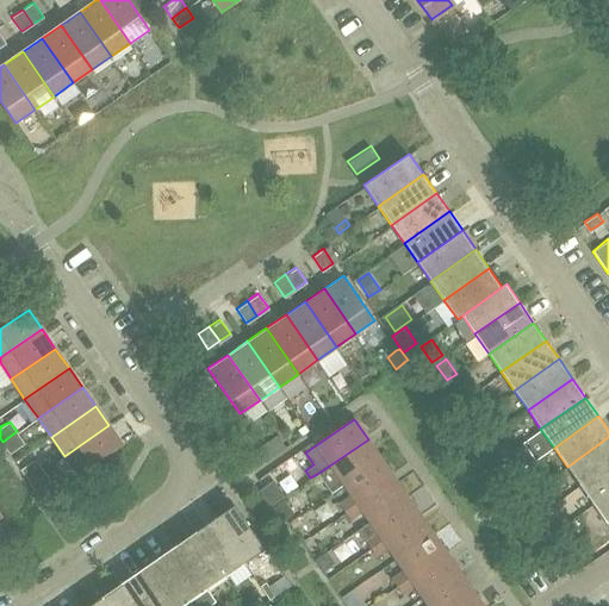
[(304,424),(297,429),(302,435),(309,430),(304,424)]
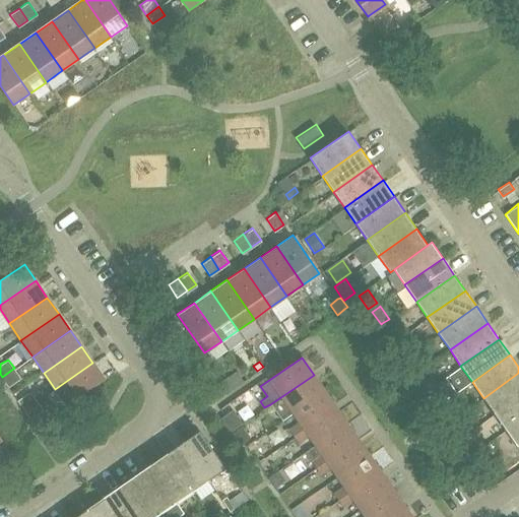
[(92,363),(55,389),(66,405),(104,379),(92,363)]
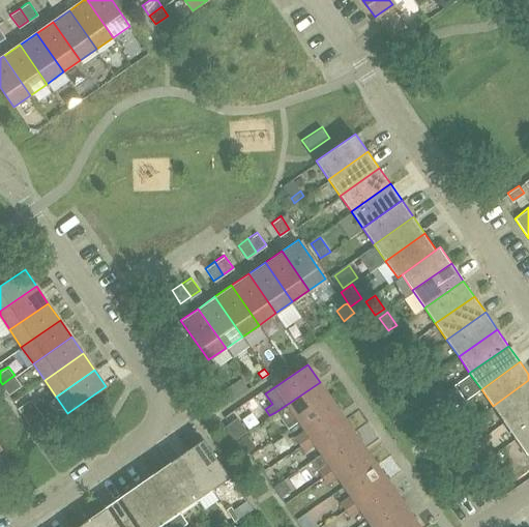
[(21,384),(15,375),(2,384),(8,393),(21,384)]
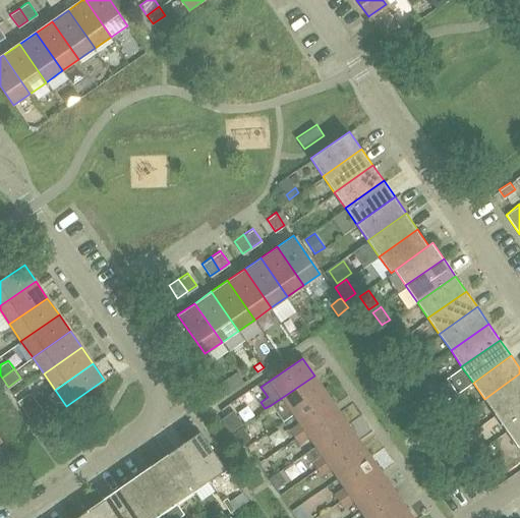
[(428,368),(419,375),(426,386),(436,380),(428,368)]
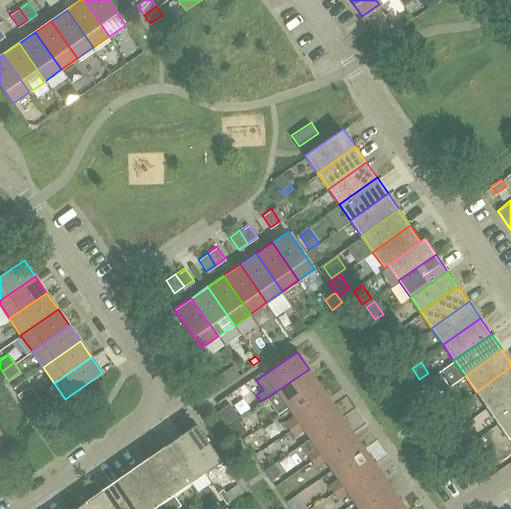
[(510,367),(476,392),(486,407),(510,389),(510,367)]
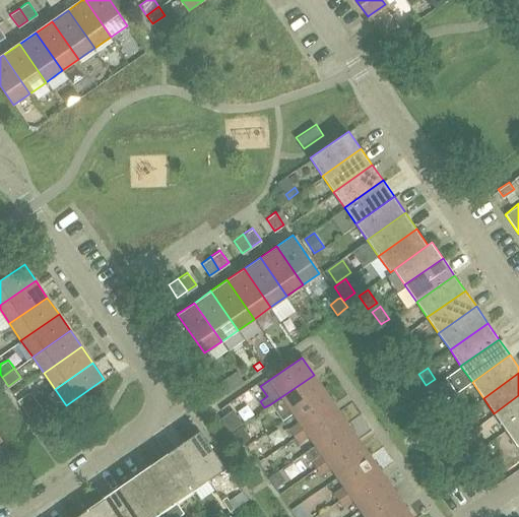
[(325,391),(314,375),(270,404),(281,421),(295,412),(325,391)]
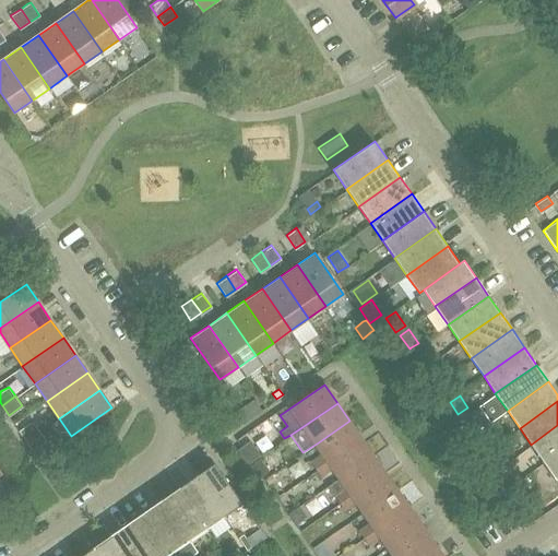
[(20,430),(26,440),(39,430),(33,421),(20,430)]
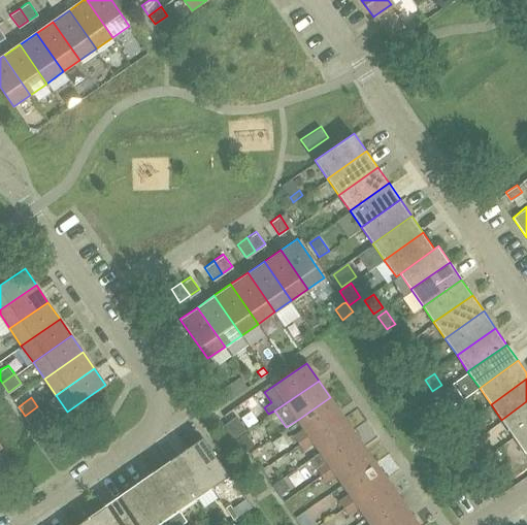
[(341,414),(330,397),(299,419),(306,429),(293,438),(297,444),(341,414)]
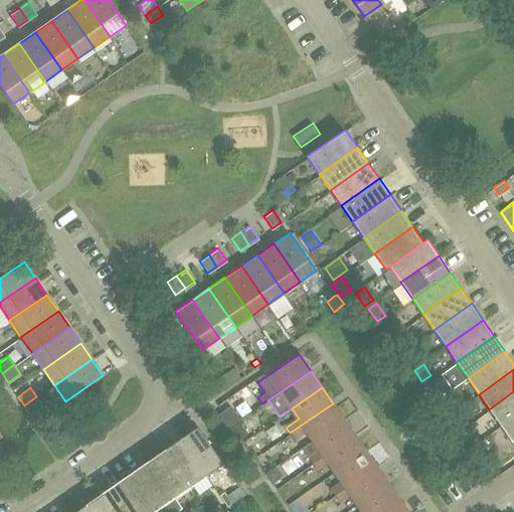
[(513,391),(489,409),(500,425),(513,415),(513,391)]
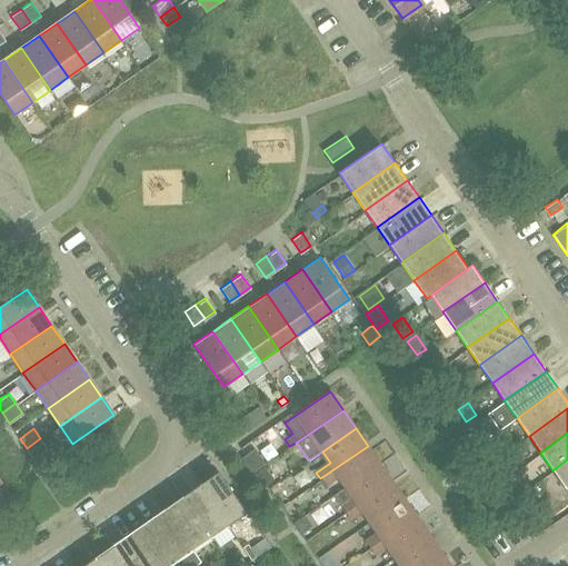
[(48,448),(40,438),(27,448),(33,458),(48,448)]
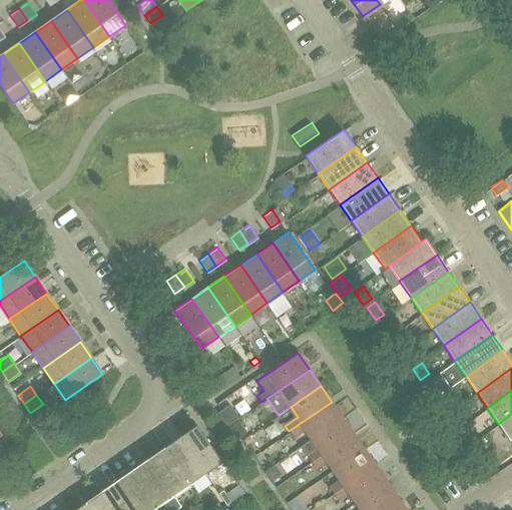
[(313,438),(343,418),(332,402),(289,431),(293,437),(306,428),(313,438)]
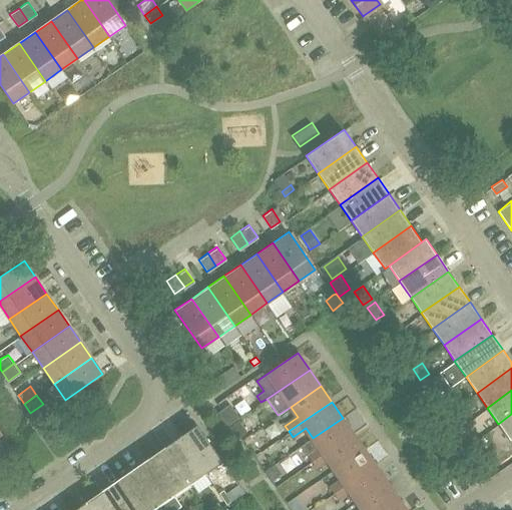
[(229,404),(217,412),(226,425),(238,417),(229,404)]
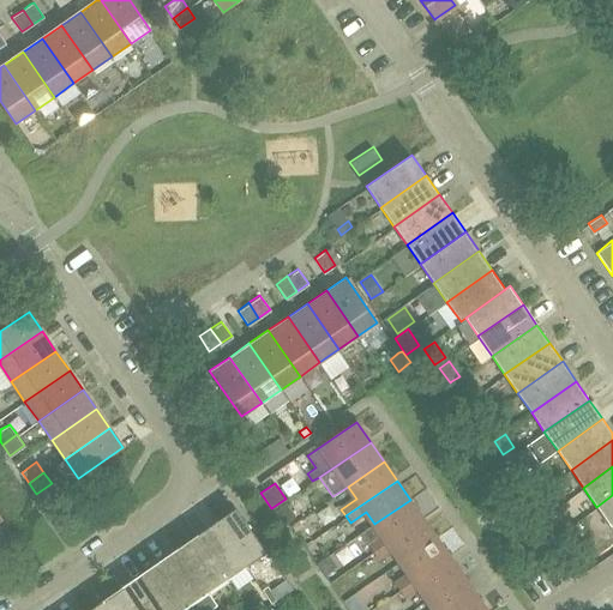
[(611,527),(612,525),(612,495),(596,507),(611,527)]
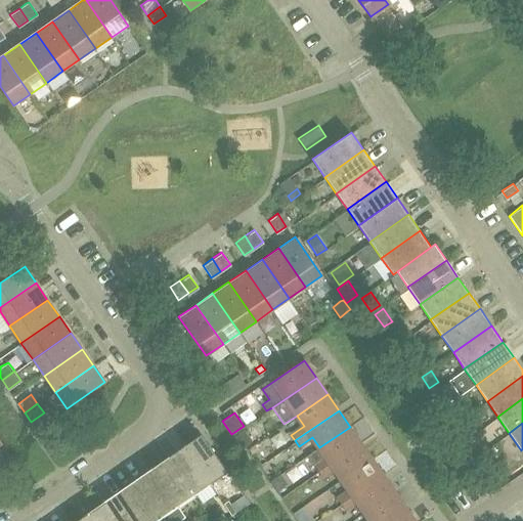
[(361,442),(350,427),(319,447),(327,459),(313,467),(317,472),(361,442)]
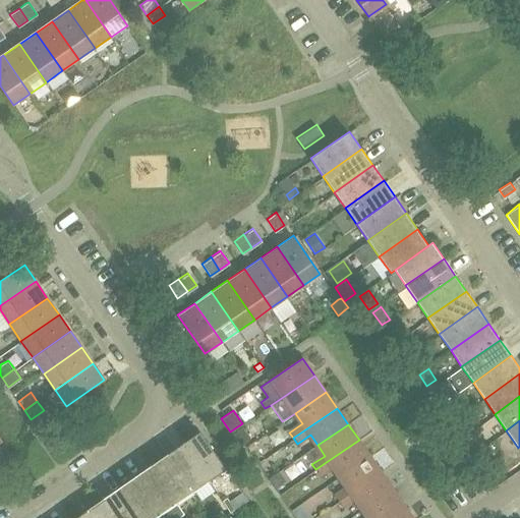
[(242,425),(231,434),(239,446),(244,443),(251,438),(242,425)]
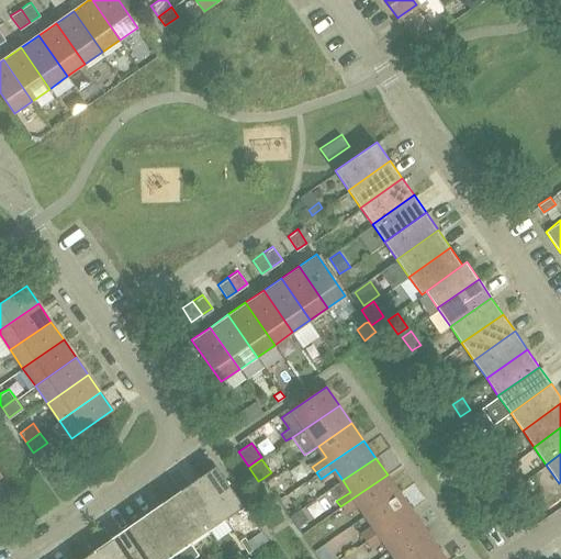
[(244,506),(215,466),(197,479),(225,520),(244,506)]
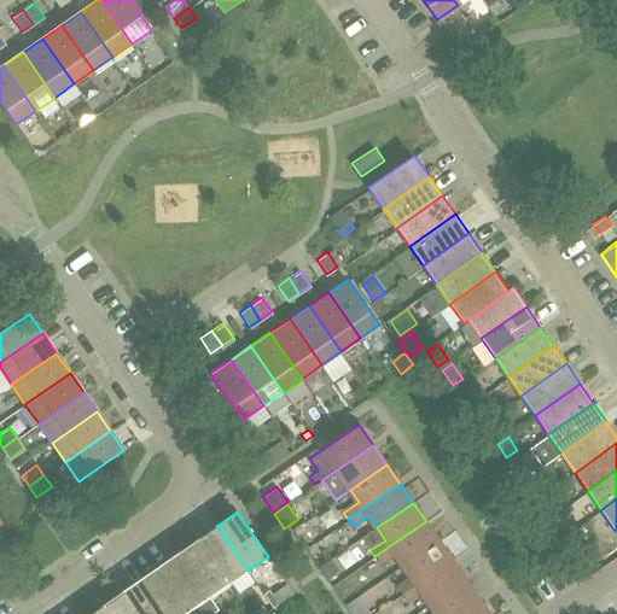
[(379,565),(395,554),(403,566),(440,541),(426,521),(374,556),(379,565)]
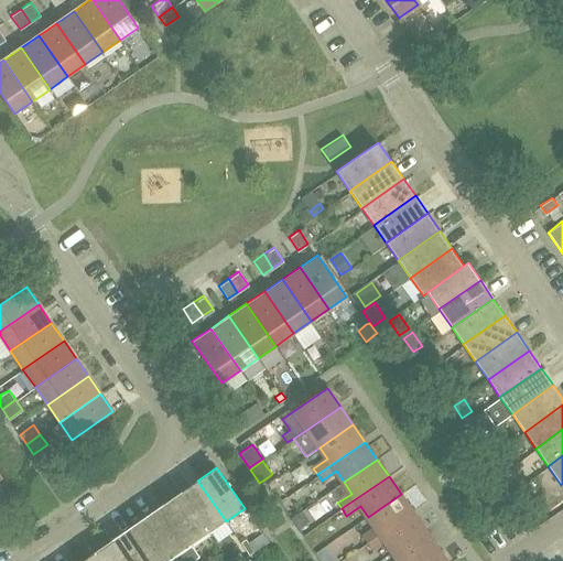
[(181,493),(209,533),(226,521),(197,481),(181,493)]
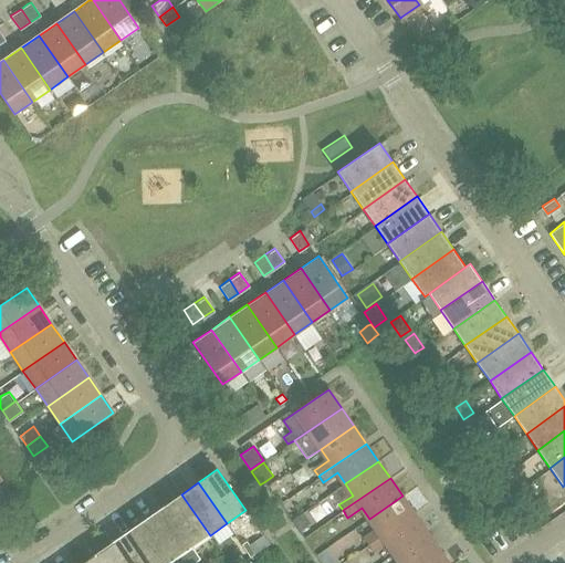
[(210,535),(181,494),(164,506),(192,548),(210,535)]
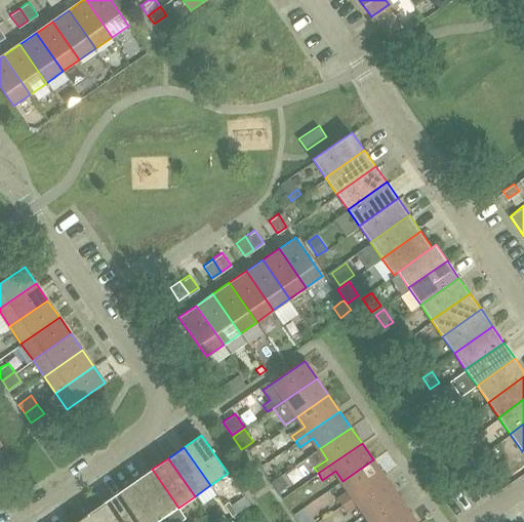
[(385,476),(373,459),(343,481),(350,492),(336,502),(340,507),(385,476)]
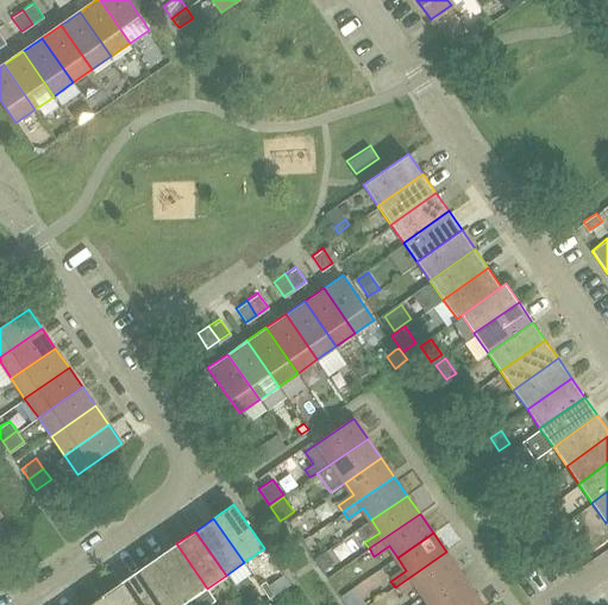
[(207,588),(176,543),(157,556),(188,602),(207,588)]
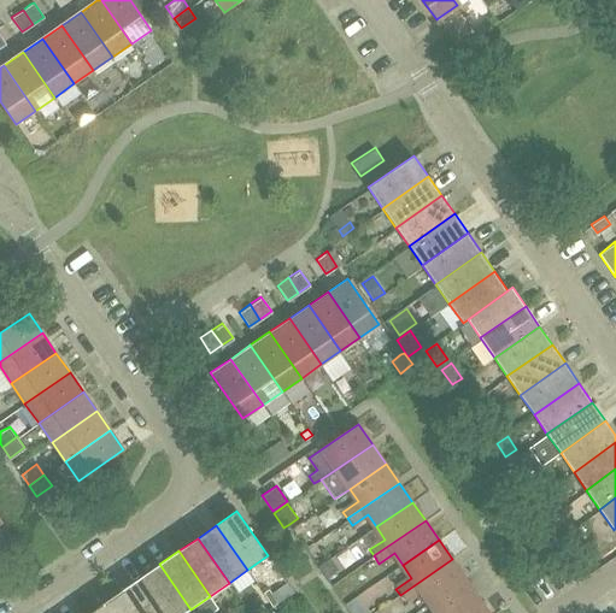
[(330,556),(318,565),(327,577),(338,569),(330,556)]
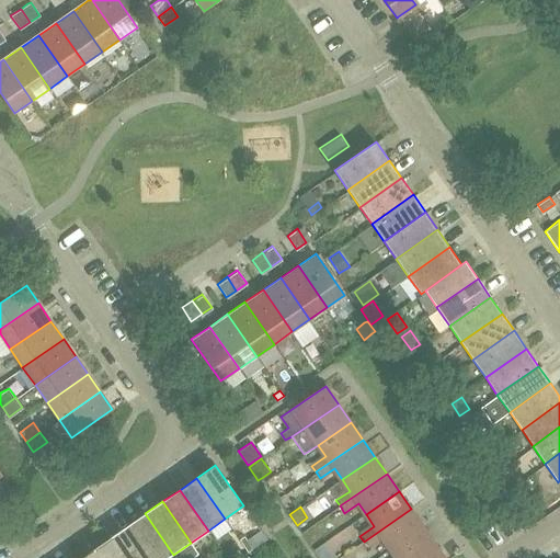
[(383,537),(390,548),(423,526),(411,509),(364,542),(368,547),(383,537)]
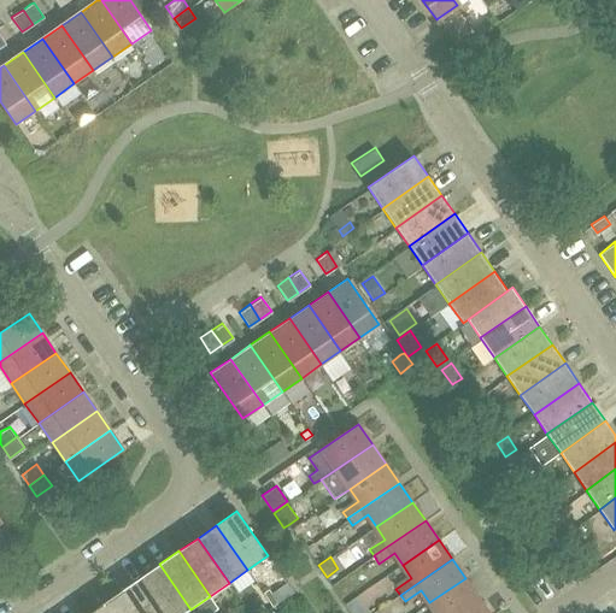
[(185,612),(191,609),(159,564),(140,578),(164,612),(185,612)]
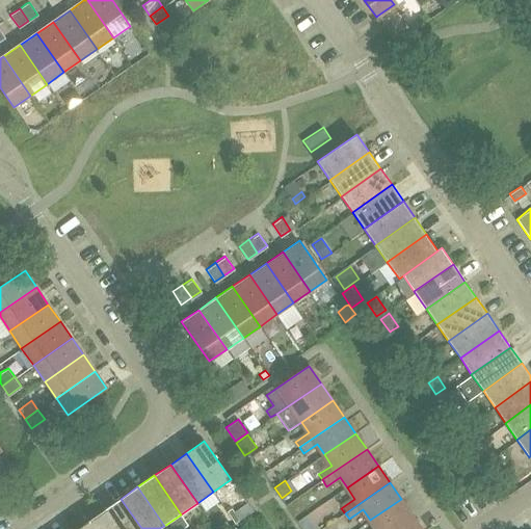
[(104,509),(117,528),(141,528),(121,499),(104,509)]
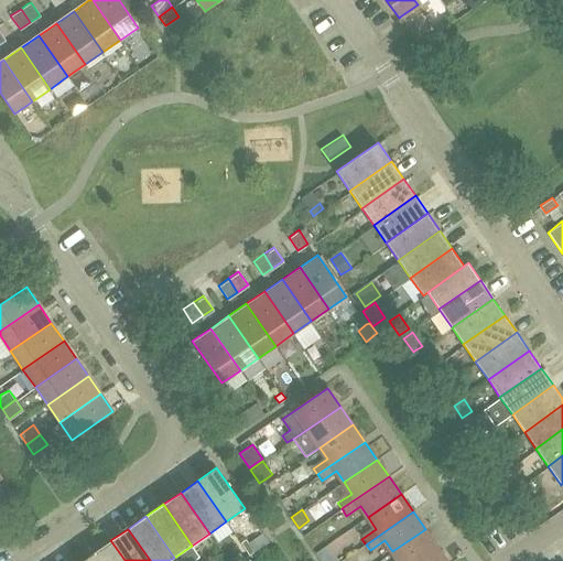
[(414,560),(437,546),(425,529),(392,551),(398,560),(414,560)]
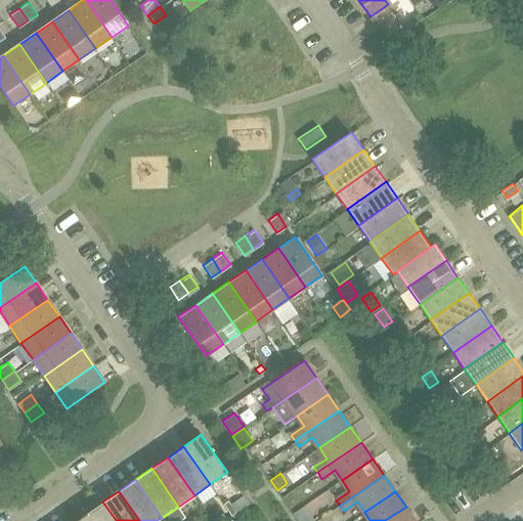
[(229,504),(235,511),(249,502),(245,496),(244,494),(230,503),(229,504)]
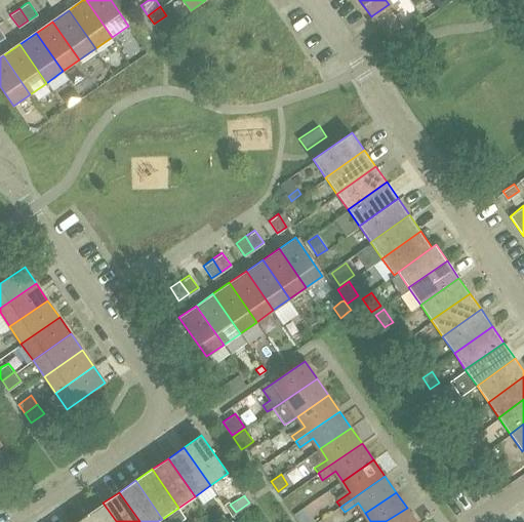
[(116,521),(103,503),(86,514),(91,521),(116,521)]
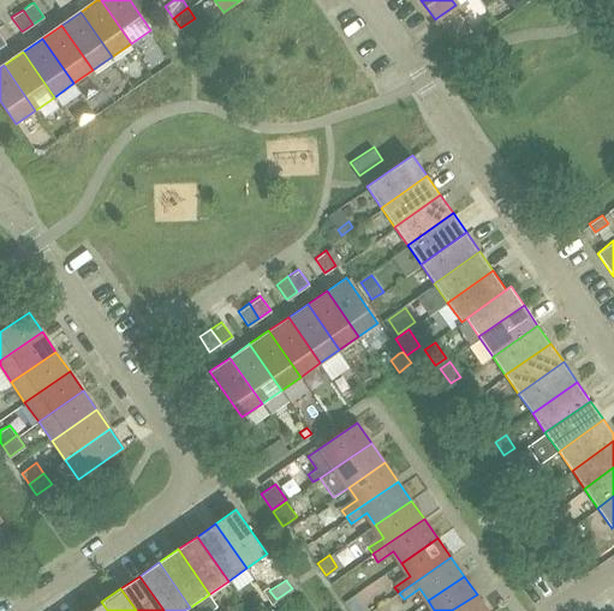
[(257,594),(245,604),(250,610),(260,610),(266,607),(257,594)]
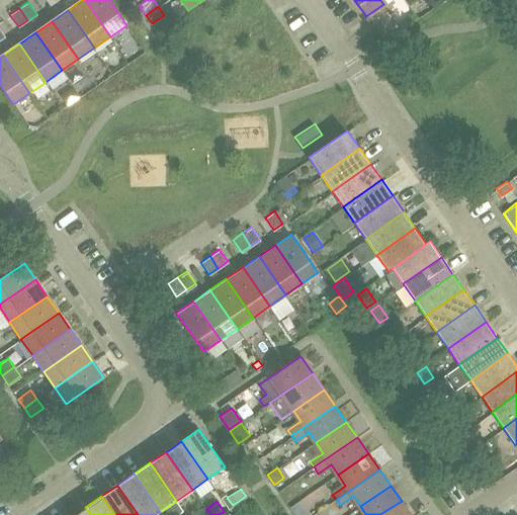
[(411,514),(402,501),(380,514),(411,514)]
